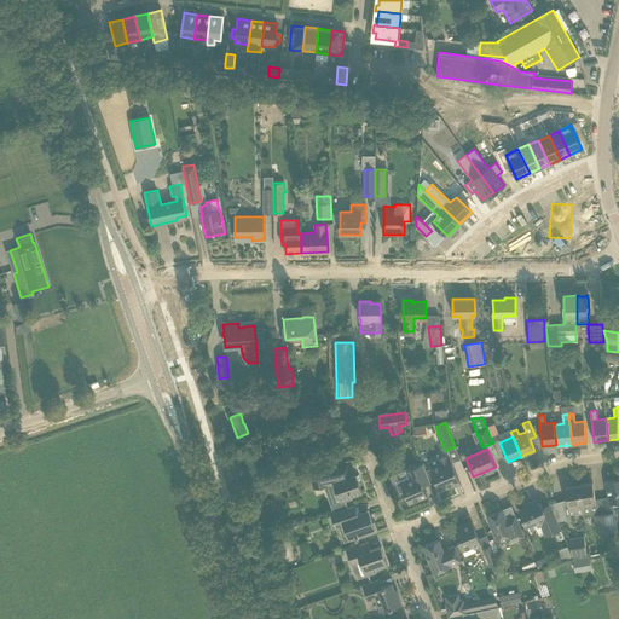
[(451,462),(447,453),(428,462),(440,491),(460,482),(451,462)]
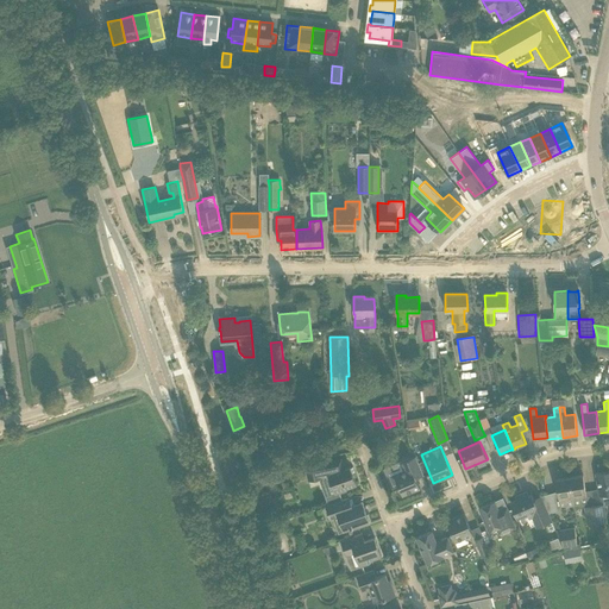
[(390,475),(394,483),(396,482),(402,495),(420,488),(415,478),(424,475),(415,456),(397,464),(401,471),(390,475)]
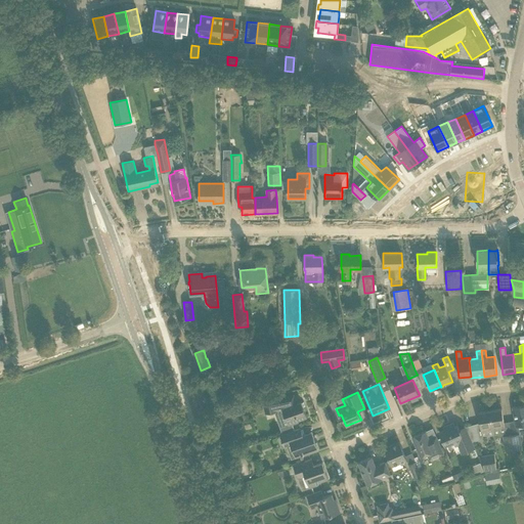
[(304,411),(301,401),(297,403),(294,395),(279,398),(263,401),(265,412),(274,410),(281,427),(288,425),(289,425),(298,422),(298,420),(306,417),(308,416),(306,410),(304,411)]
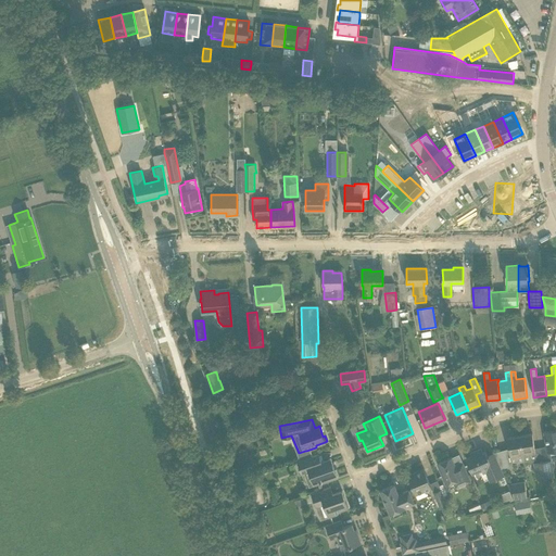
[(555,429),(543,431),(546,452),(555,450),(555,429)]
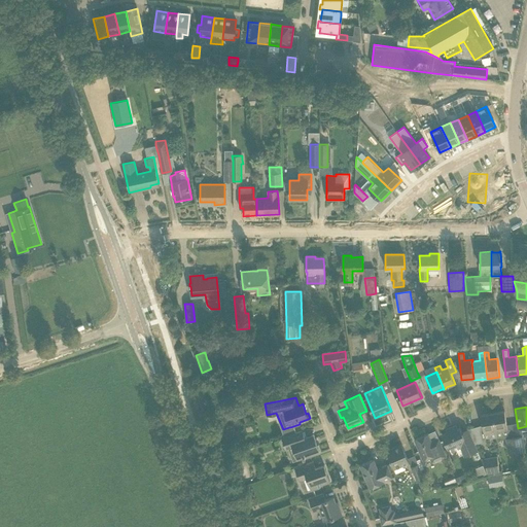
[(492,413),(496,435),(497,440),(505,438),(508,455),(517,454),(514,436),(508,437),(504,411),(492,413)]
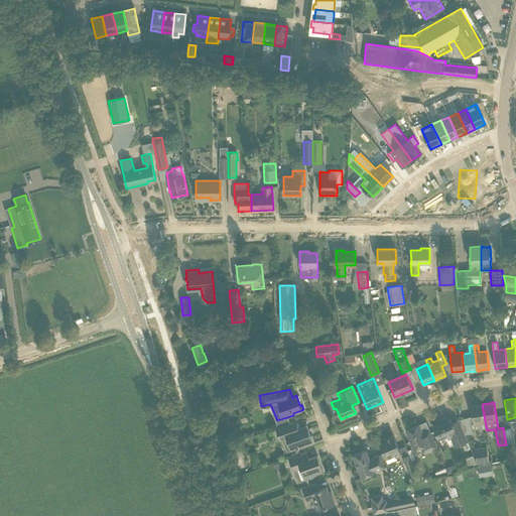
[(474,428),(486,426),(482,404),(471,406),(474,428)]
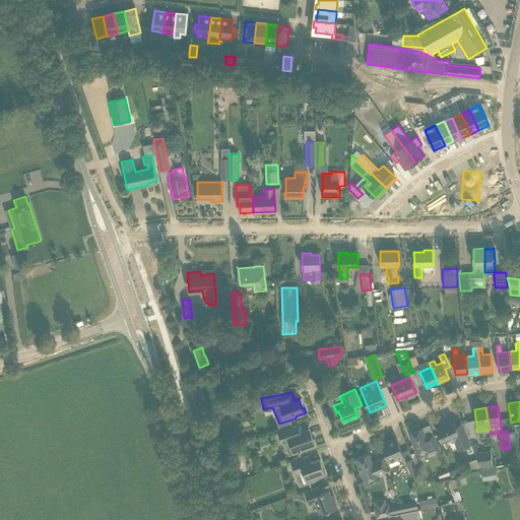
[(236,409),(228,410),(230,418),(237,416),(236,409)]
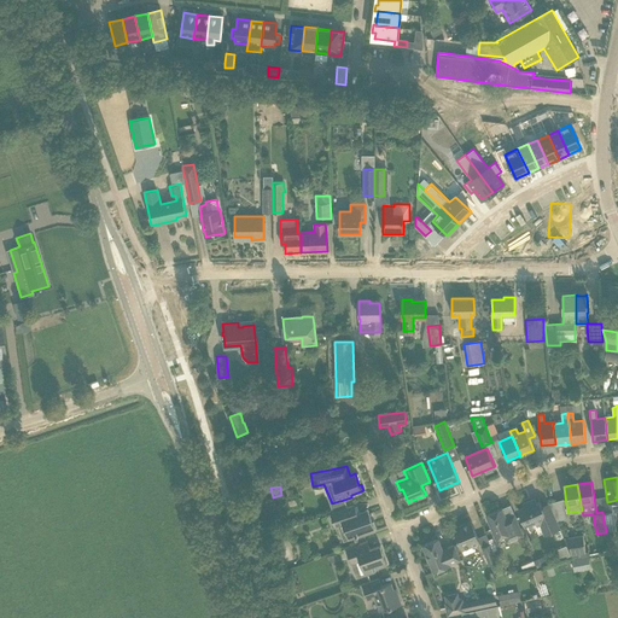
[(518,509),(523,520),(524,525),(535,522),(536,526),(540,525),(544,535),(560,529),(549,502),(541,506),(540,502),(536,503),(535,499),(522,503),(523,507),(518,509)]
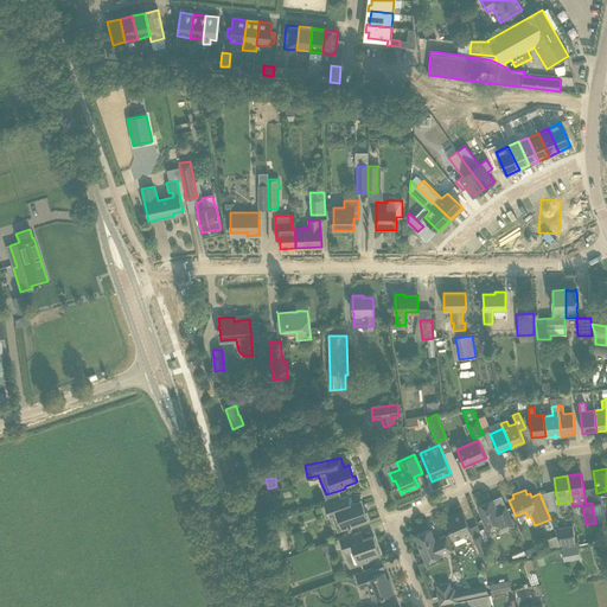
[(337,513),(342,529),(349,526),(350,529),(351,528),(351,526),(368,521),(360,500),(351,504),(347,496),(325,504),(328,516),(337,513)]
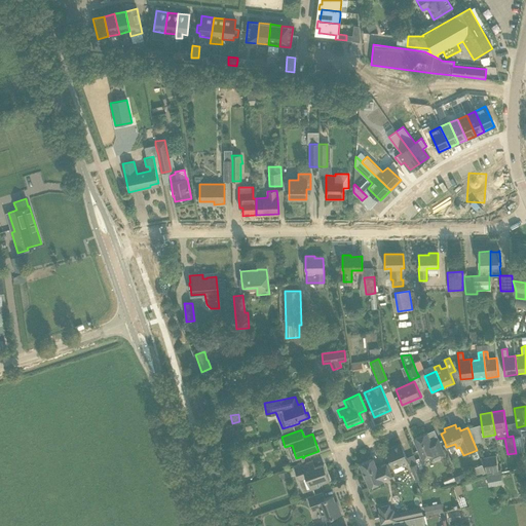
[(443,449),(439,440),(438,438),(430,441),(426,433),(413,438),(417,448),(422,458),(428,455),(430,461),(437,459),(445,455),(443,449)]
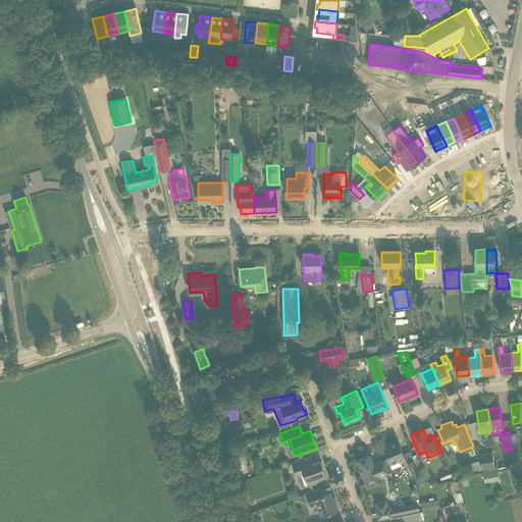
[(517,431),(509,432),(512,450),(519,449),(517,431)]
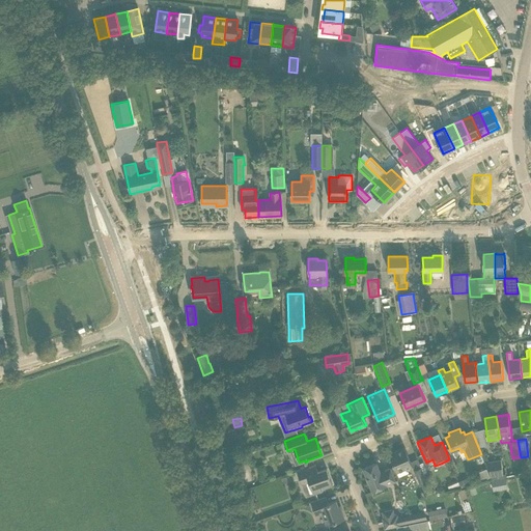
[(389,454),(397,472),(406,469),(407,471),(413,468),(404,447),(389,454)]
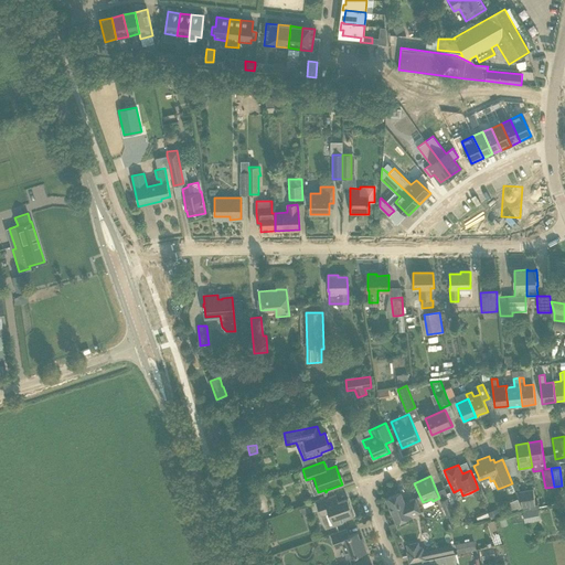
[(259,489),(258,484),(248,488),(254,504),(262,501),(257,490),(259,489)]
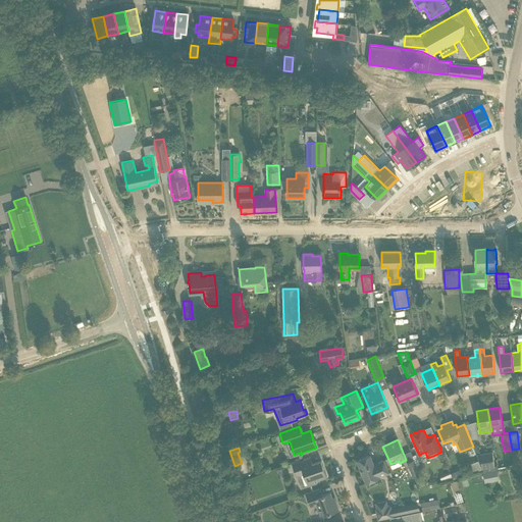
[(479,454),(482,469),(494,467),(491,452),(479,454)]
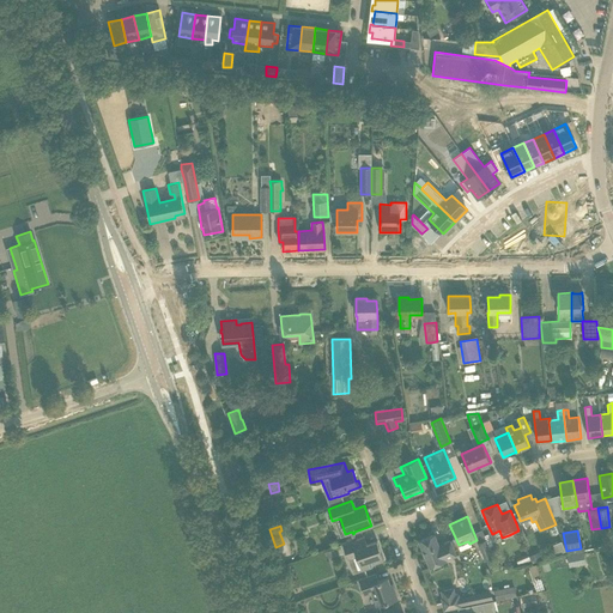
[(456,556),(450,540),(438,545),(435,534),(419,540),(423,551),(422,552),(424,557),(426,557),(430,568),(445,560),(444,559),(456,556)]
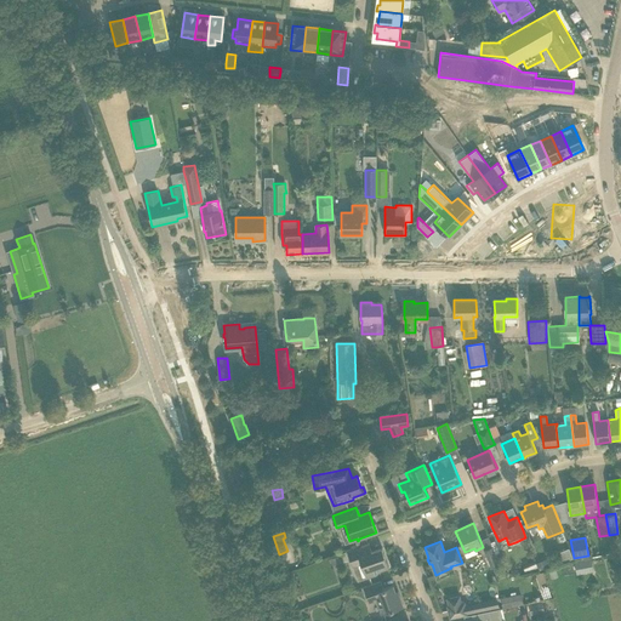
[(347,551),(349,559),(353,568),(362,564),(366,577),(380,573),(380,570),(389,567),(382,548),(369,552),(365,545),(347,551)]
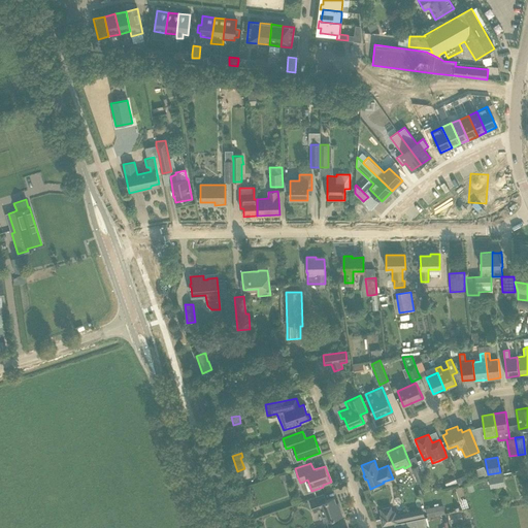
[(411,467),(418,483),(425,480),(419,464),(411,467)]
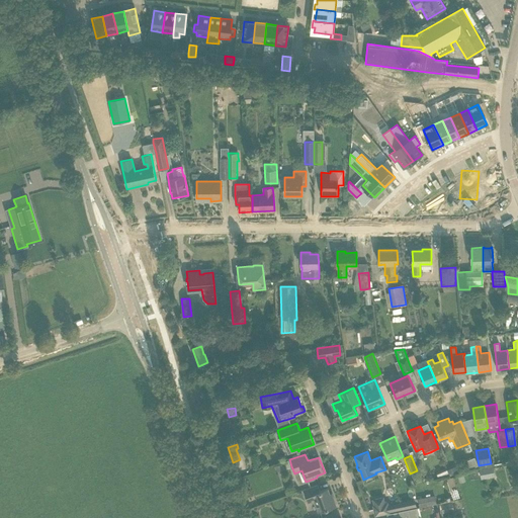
[(473,467),(479,465),(475,457),(469,459),(473,467)]
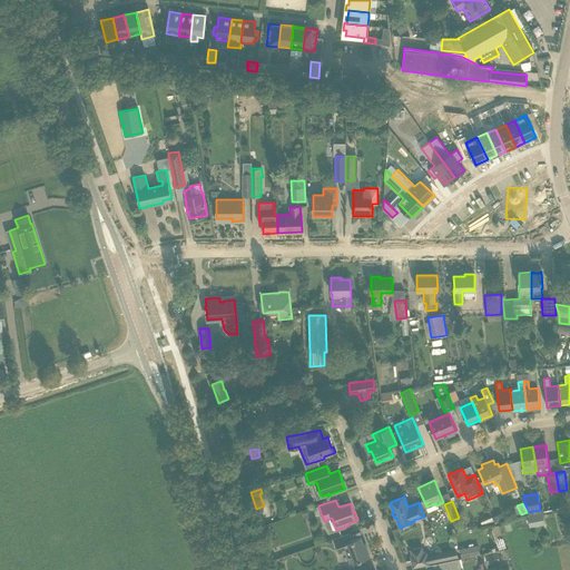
[(528,517),(530,527),(544,523),(542,514),(528,517)]
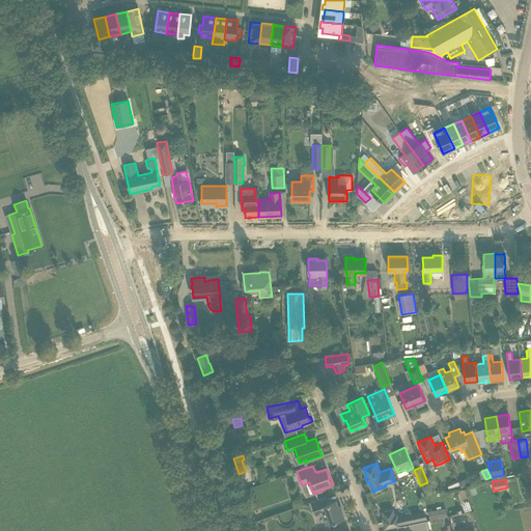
[(465,490),(458,491),(464,508),(470,506),(465,490)]
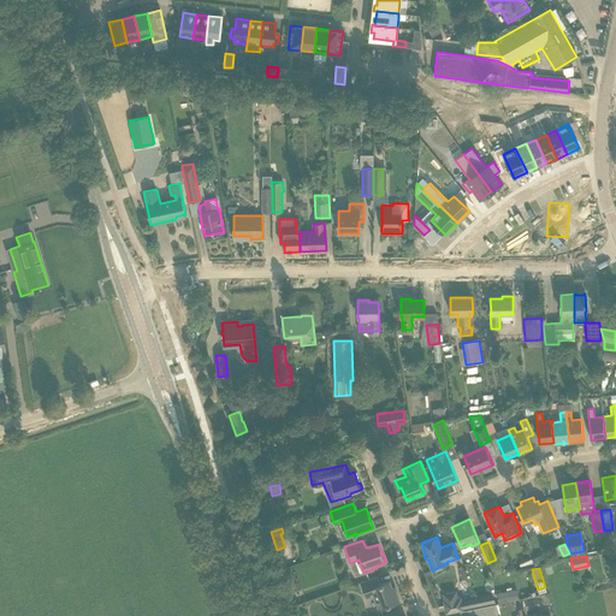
[(373,596),(378,609),(400,602),(395,586),(392,587),(390,580),(380,584),(378,575),(361,581),(366,598),(373,596)]
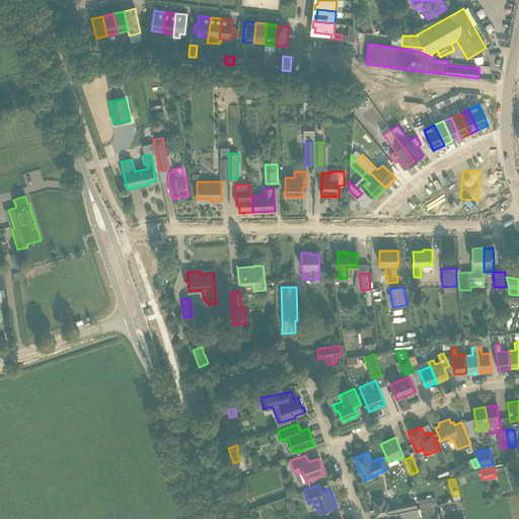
[(374,506),(376,516),(390,513),(388,504),(385,504),(384,498),(374,500),(375,506),(374,506)]
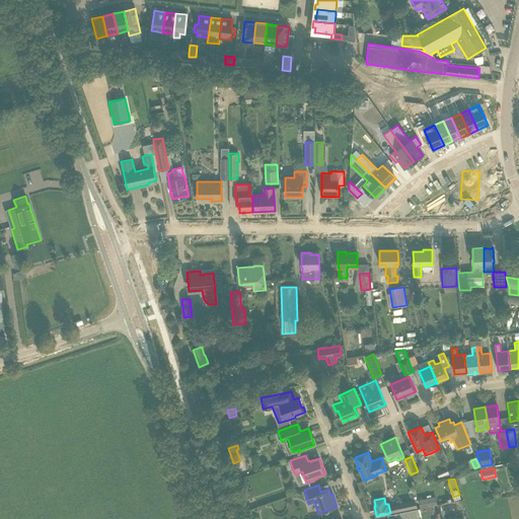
[(439,504),(438,498),(428,499),(429,506),(439,504)]
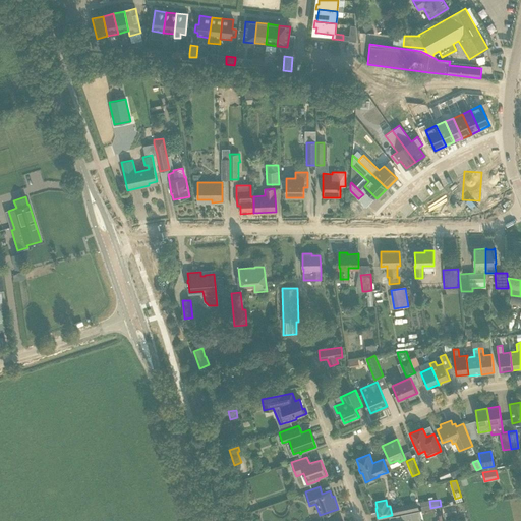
[(444,516),(456,512),(454,504),(442,508),(444,516)]
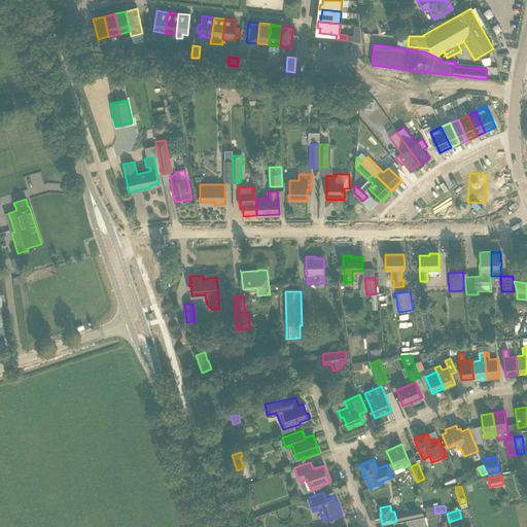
[(393,523),(394,526),(425,526),(423,516),(393,523)]
